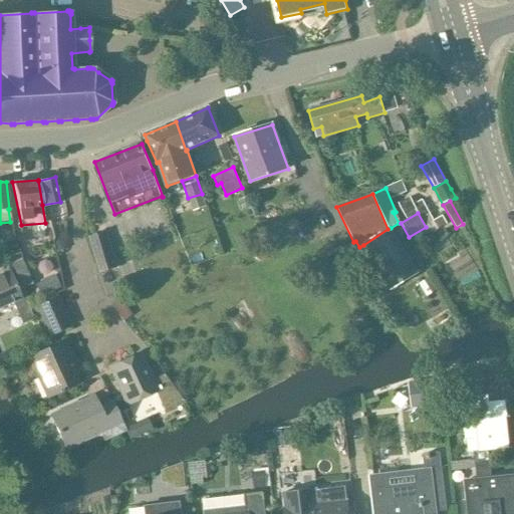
[(265,231),(274,250),(303,236),(295,218),(265,231)]
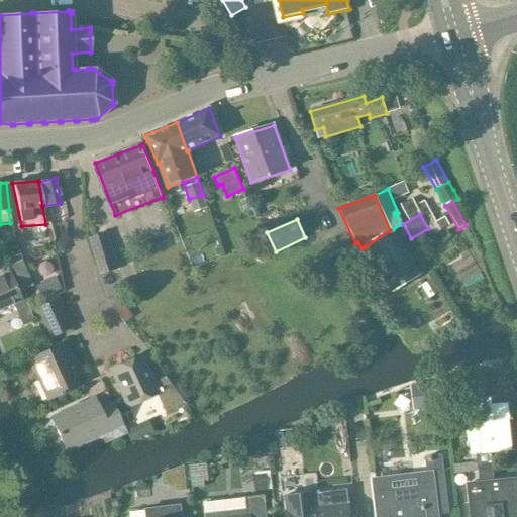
[(420,274),(393,229),(390,230),(366,246),(393,291),(420,274)]
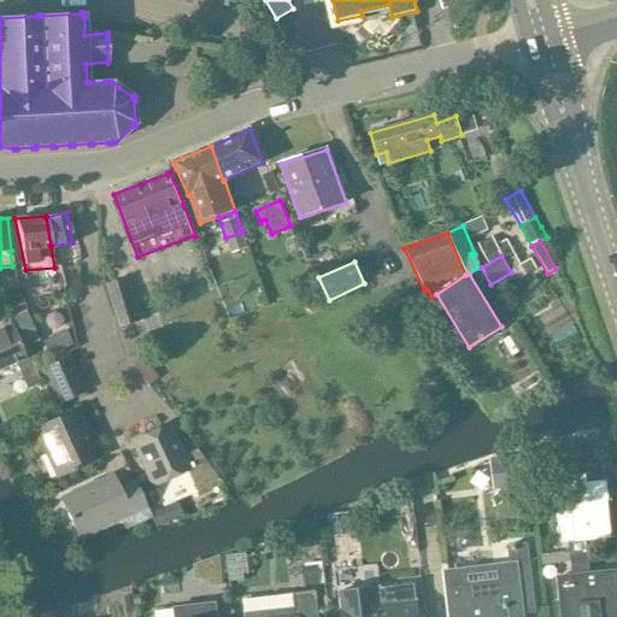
[(107,286),(121,327),(141,319),(128,278),(107,286)]
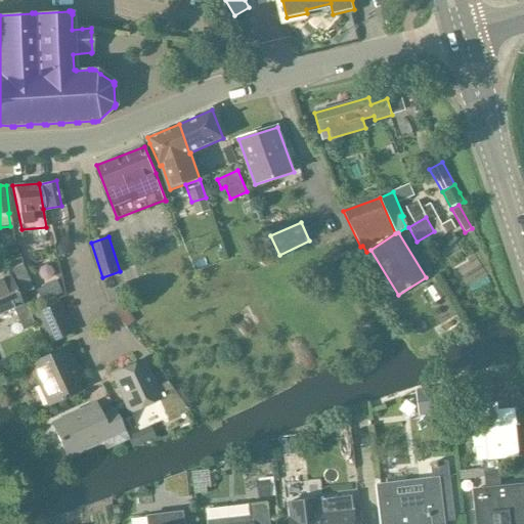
[(11,270),(22,293),(31,289),(20,266),(11,270)]
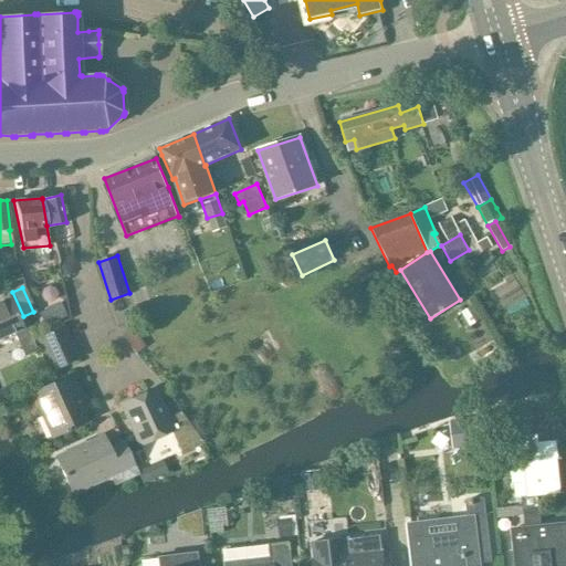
[(28,332),(30,331),(23,317),(19,320),(10,300),(0,304),(0,338),(13,333),(24,357),(37,352),(28,332)]
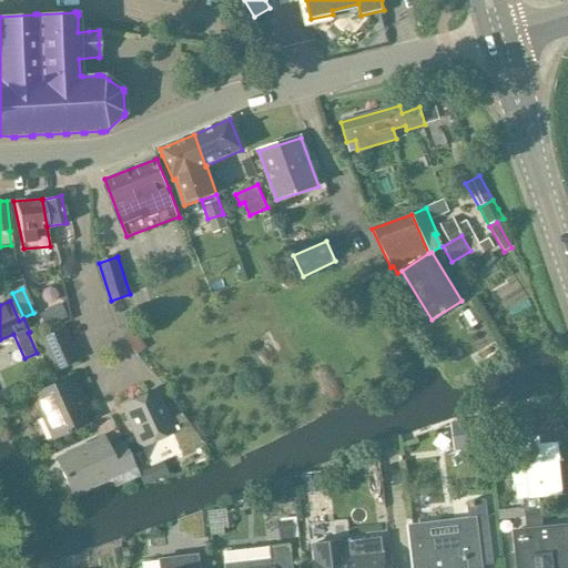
[(60,304),(38,314),(43,326),(66,317),(60,304)]
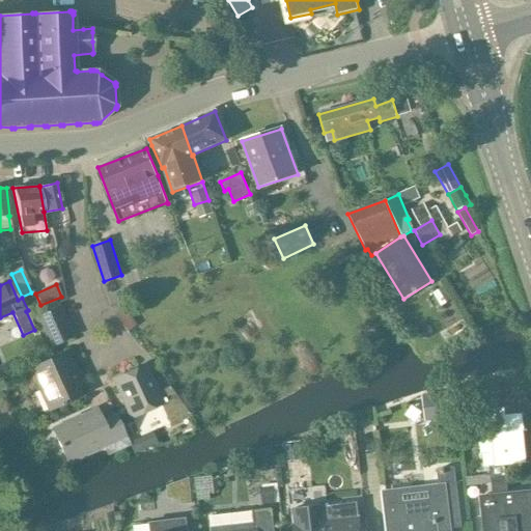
[(36,318),(49,347),(72,337),(59,308),(36,318)]
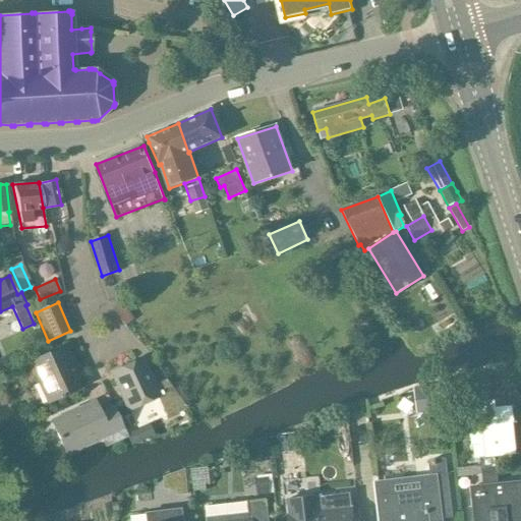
[(120,303),(112,308),(125,326),(133,321),(120,303)]
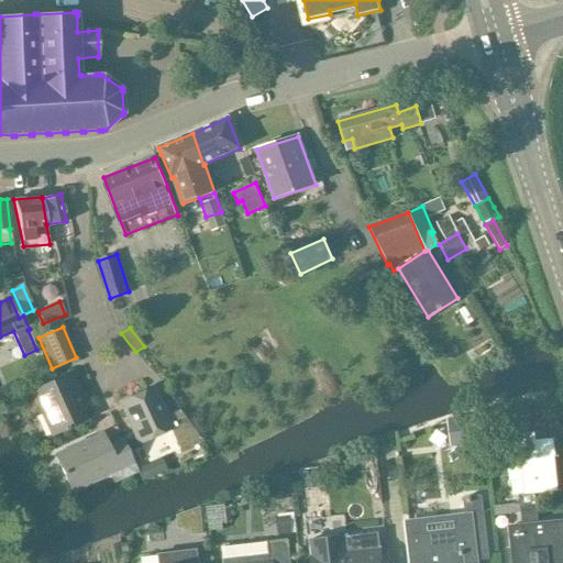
[(69,429),(68,427),(83,420),(79,412),(87,410),(70,375),(32,393),(52,434),(64,429),(65,431),(69,429)]
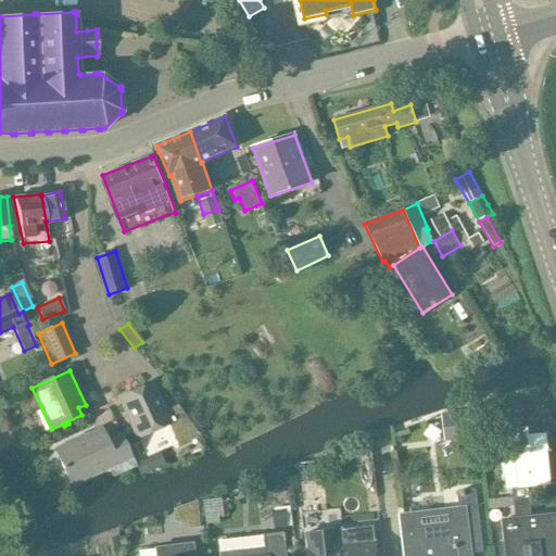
[(10,380),(0,386),(0,396),(14,390),(10,380)]
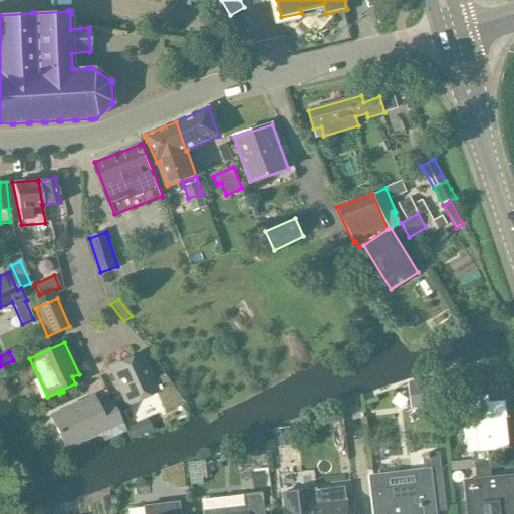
[(139,354),(109,367),(126,405),(155,393),(163,411),(183,402),(163,374),(151,380),(139,354)]
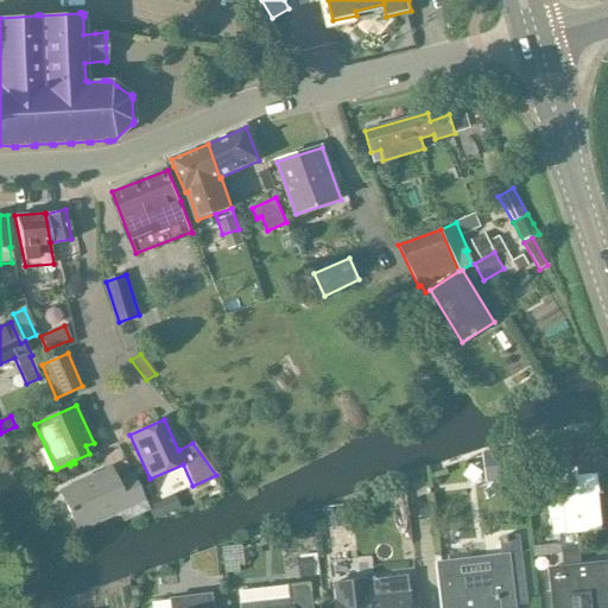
[(512,449),(492,451),(495,482),(514,480),(512,449)]
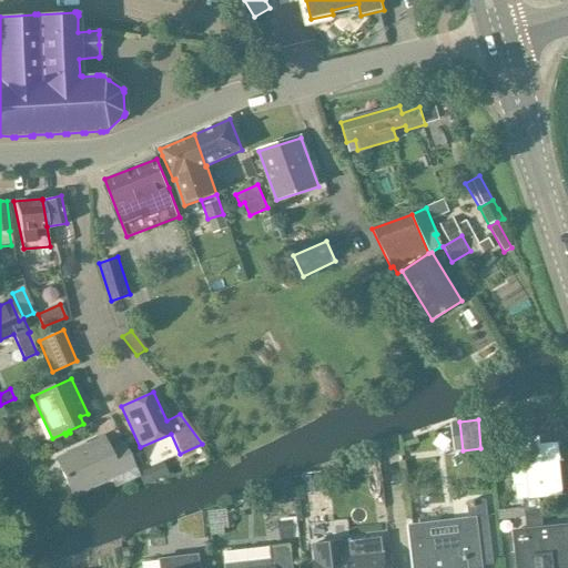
[(538,436),(510,439),(513,456),(523,455),(528,499),(521,500),(524,517),(540,516),(538,499),(561,497),(557,463),(559,463),(557,443),(539,445),(538,436)]
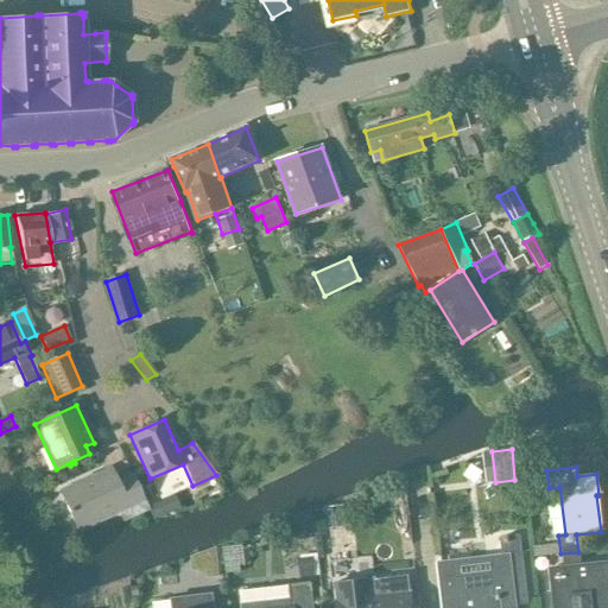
[(59,492),(77,531),(119,512),(124,520),(147,510),(131,475),(116,482),(111,469),(59,492)]
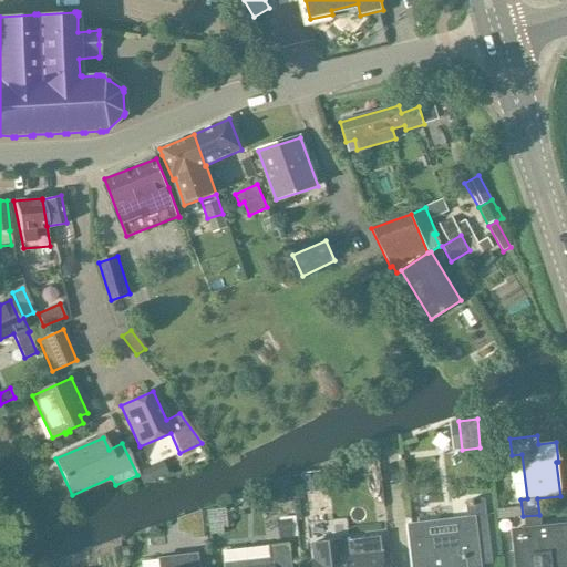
[(430,526),(410,528),(414,566),(476,566),(476,565),(492,564),(484,500),(467,501),(471,522),(472,528),(457,533),(457,534),(431,537),(430,526)]
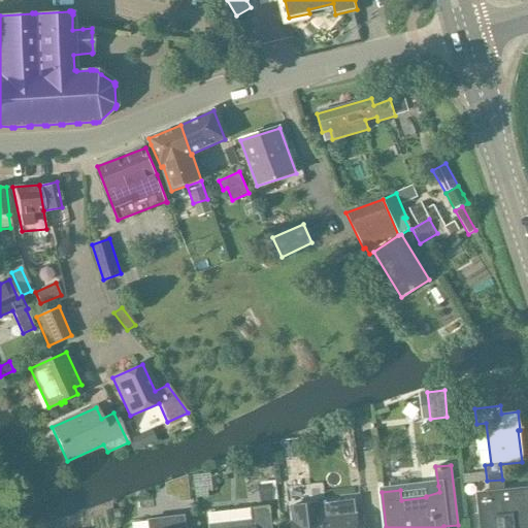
[(490,494),(476,495),(480,527),(527,527),(527,489),(505,492),(504,484),(489,486),(490,494)]
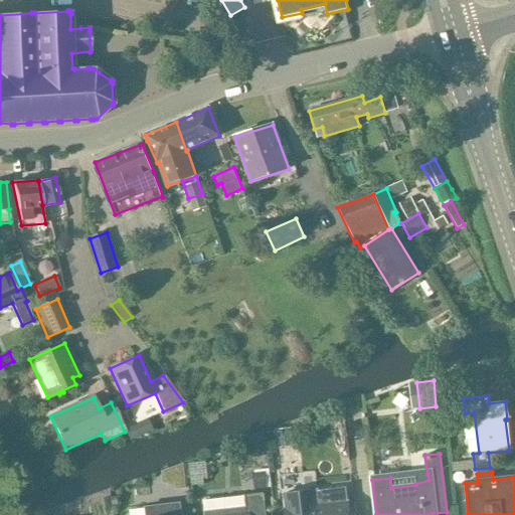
[(316,491),(283,495),(285,514),(349,514),(347,501),(346,488),(316,491)]
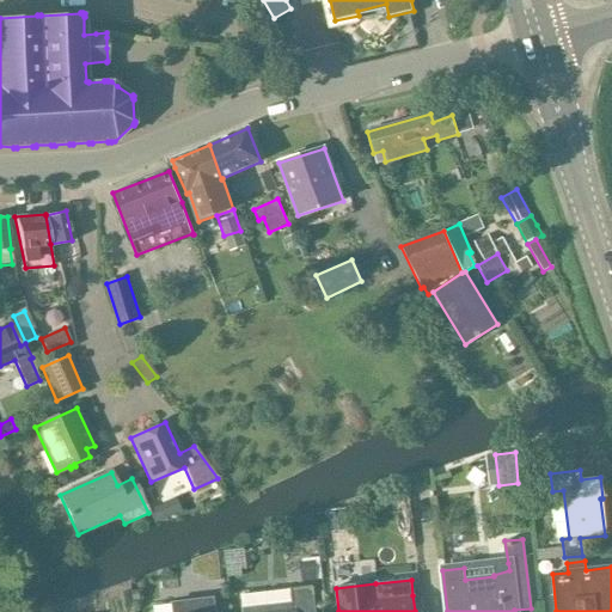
[(268,611),(265,594),(243,597),(244,611),(314,611),(313,587),(291,589),(292,611),(283,611),(268,611)]
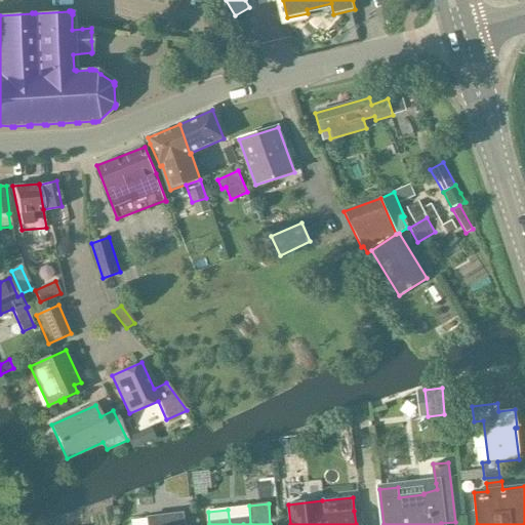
[(184,524),(184,515),(149,519),(149,524),(184,524)]
